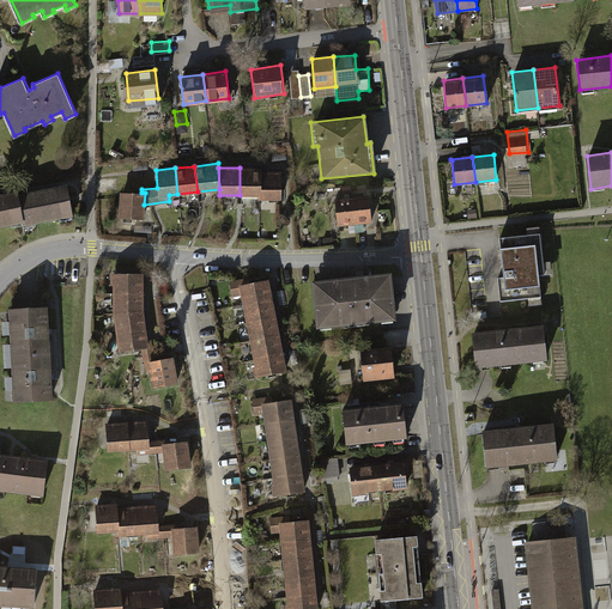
[(259,194),(260,171),(260,168),(240,168),(240,195),(259,194)]
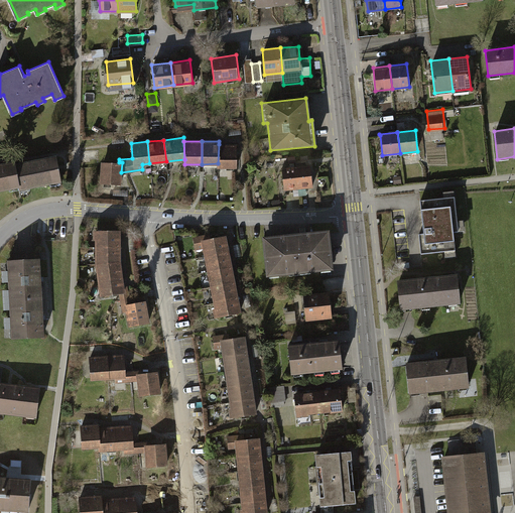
[(219,144),(218,163),(218,168),(237,168),(237,145),(219,144)]
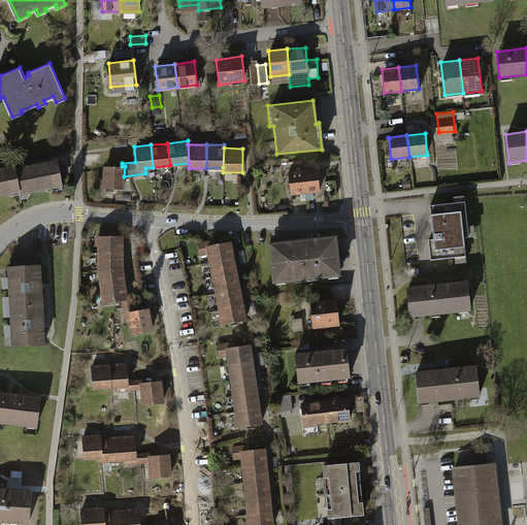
[(57,159),(15,167),(20,190),(21,195),(63,186),(57,159)]
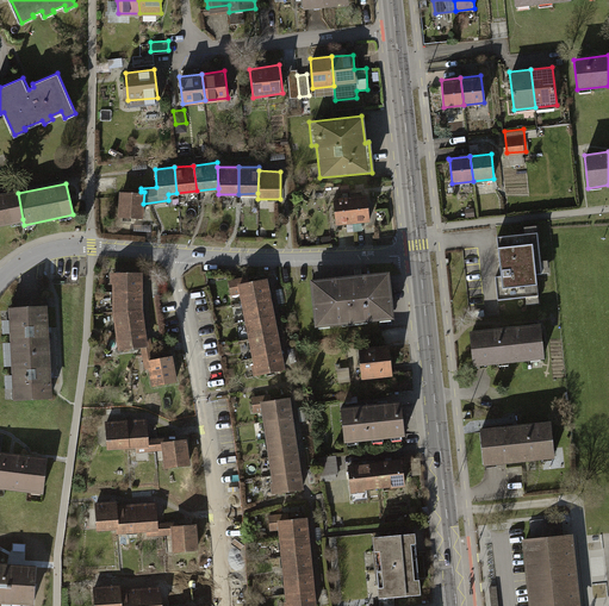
[(17,189),(0,192),(0,224),(23,219),(18,193),(17,189)]
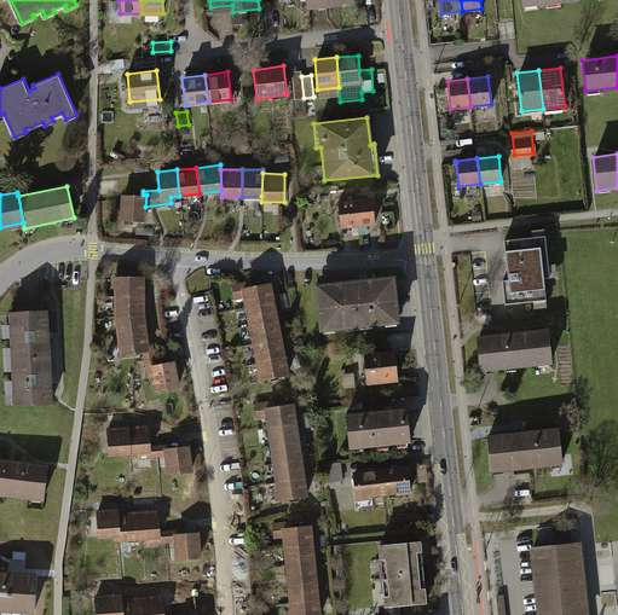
[(145,207),(146,195),(143,195),(120,193),(120,198),(119,219),(145,220),(145,207)]
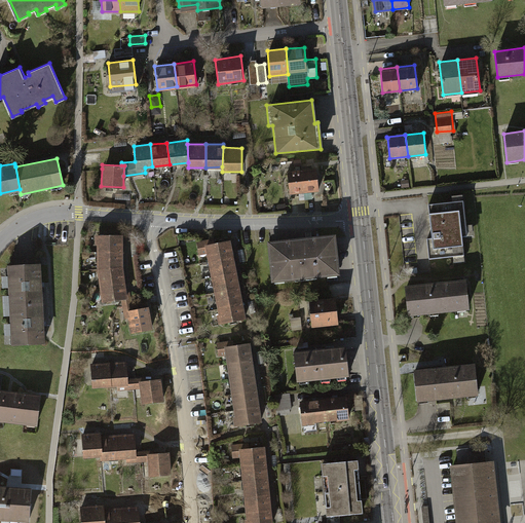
[(319,190),(316,167),(302,169),(304,192),(319,190)]
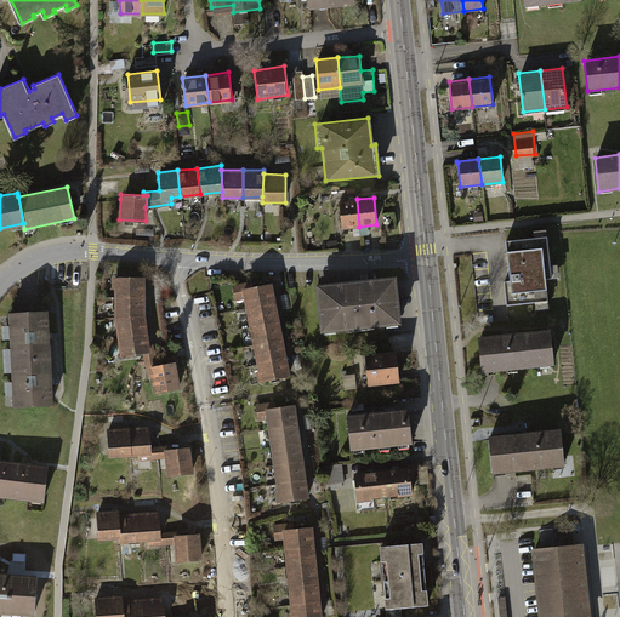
[(359,227),(357,199),(340,201),(342,228),(359,227)]
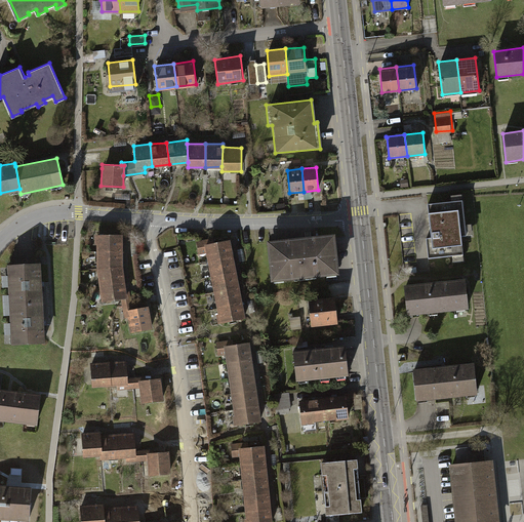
[(462,199),(428,203),(431,236),(426,237),(428,257),(462,254),(461,235),(467,235),(462,199)]
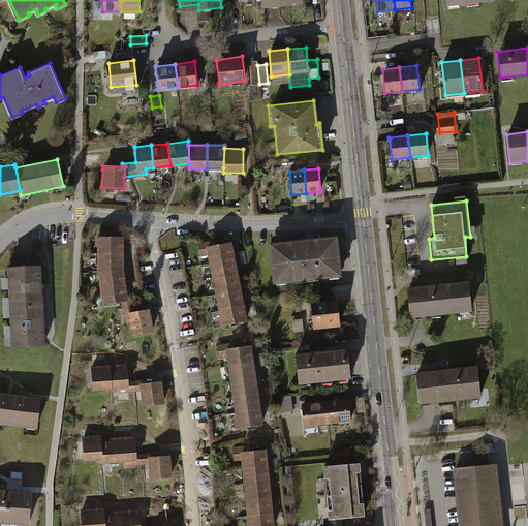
[(95,237),(96,253),(123,252),(122,236),(95,237)]
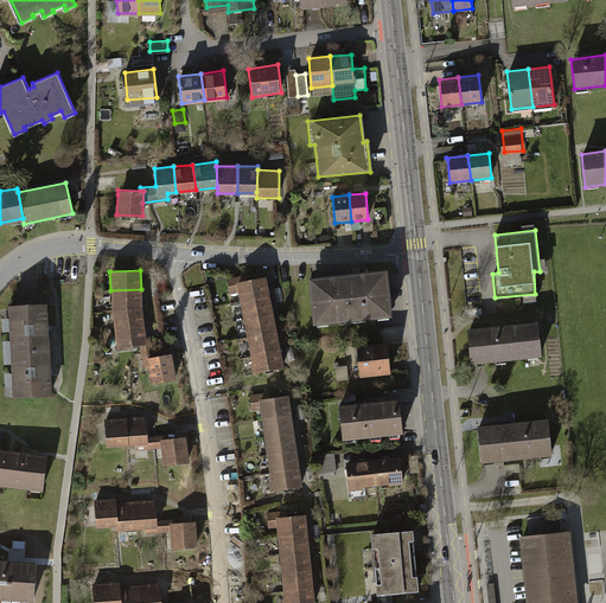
[(238,289),(236,280),(248,277),(247,271),(233,274),(228,275),(231,290),(238,289)]
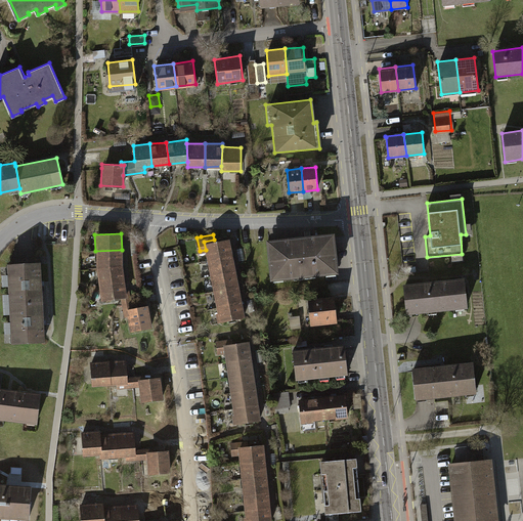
[(337,275),(334,235),(265,241),(268,281),(337,275)]
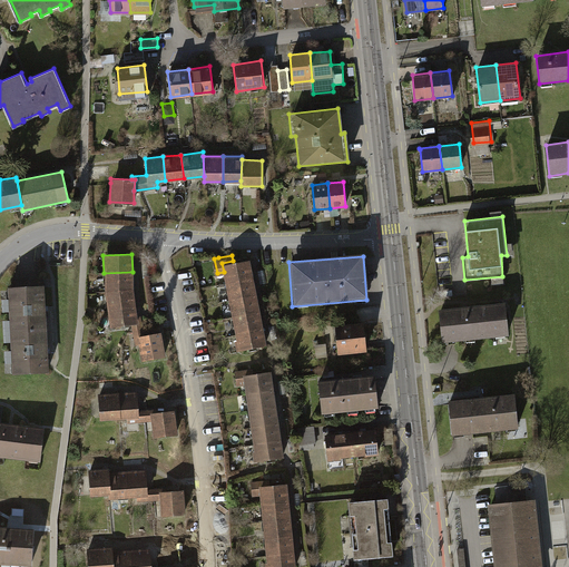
[(224,272),(225,280),(254,274),(251,257),(233,261),(222,263),(224,272)]
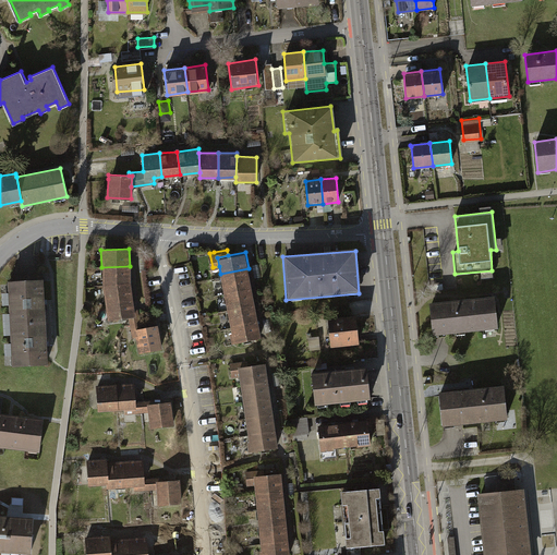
[(130,282),(130,266),(101,267),(103,286),(130,282)]
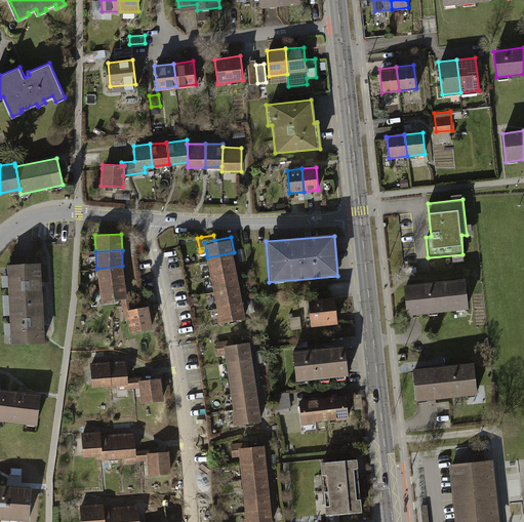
[(207,257),(210,274),(237,269),(234,252),(207,257)]
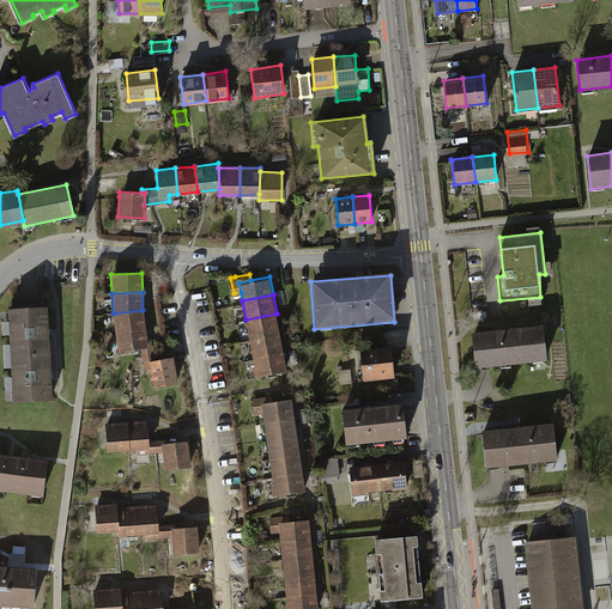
[(8,355),(49,353),(47,306),(6,309),(8,355)]
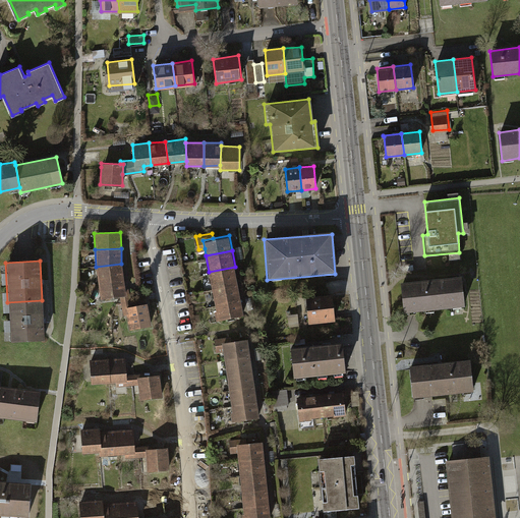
[(96,267),(98,283),(123,279),(121,264),(96,267)]
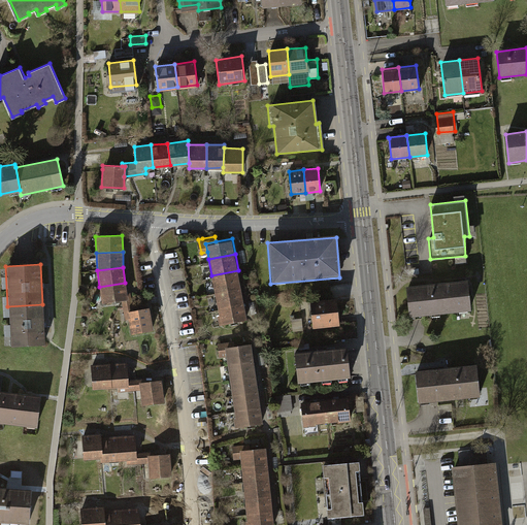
[(211,275),(215,291),(241,286),(238,270),(211,275)]
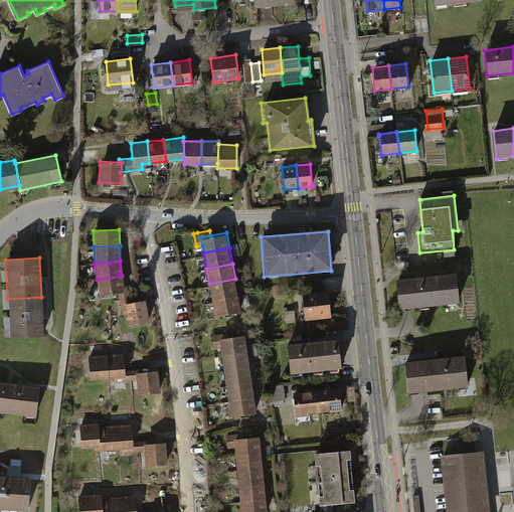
[(461,303),(458,272),(396,279),(400,309),(461,303)]
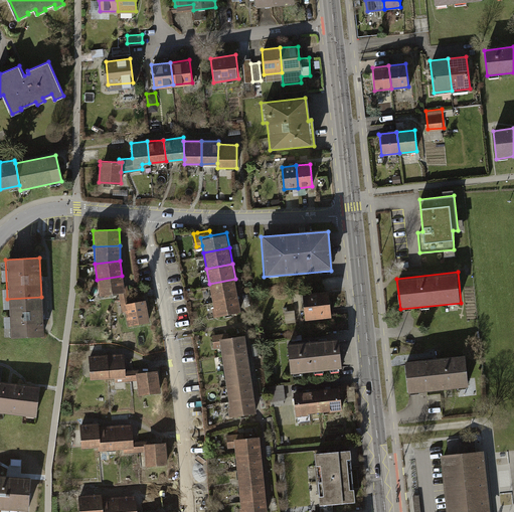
[(123,287),(122,276),(97,280),(99,297),(119,293),(124,292),(123,287)]
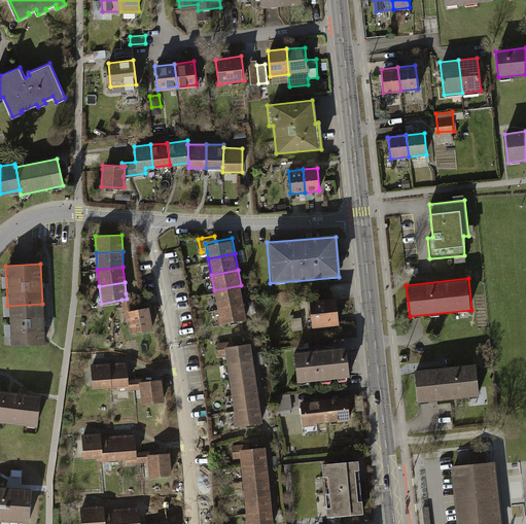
[(214,290),(217,306),(244,301),(241,285),(214,290)]
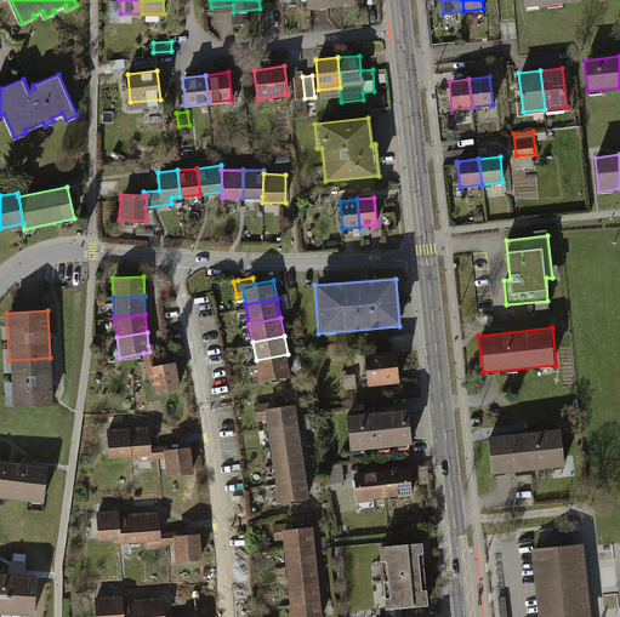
[(148,346),(149,352),(143,353),(144,367),(149,366),(157,365),(153,344),(148,346)]
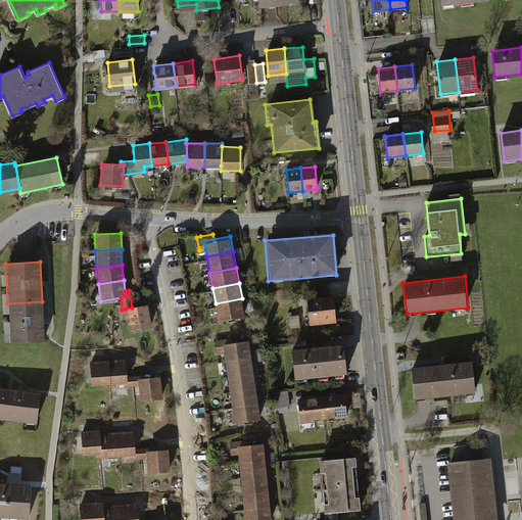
[(335,323),(332,296),(306,299),(310,326),(335,323)]
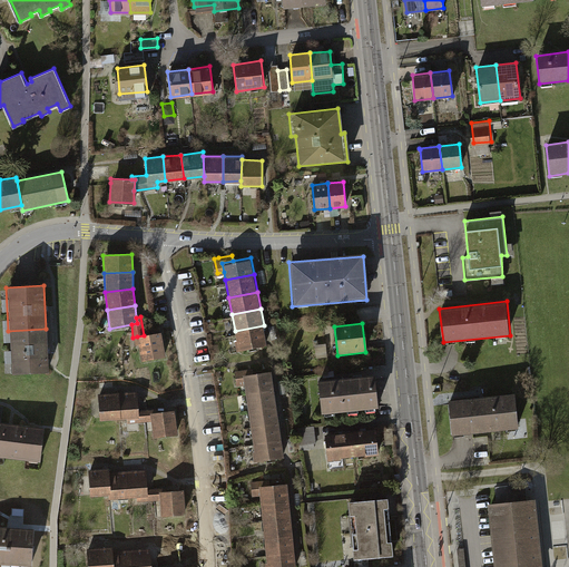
[(235,331),(238,349),(267,343),(264,325),(235,331)]
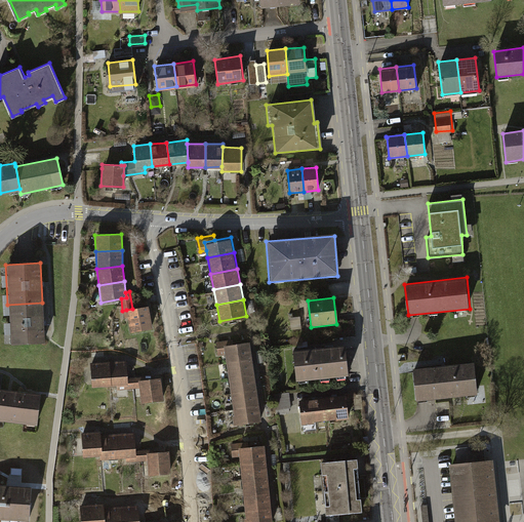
[(8,345),(43,343),(42,303),(7,305),(8,345)]
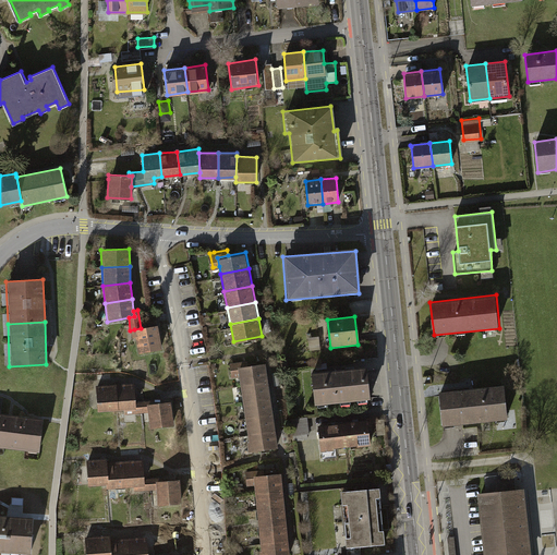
[(160,350),(157,326),(141,328),(134,329),(137,353),(160,350)]
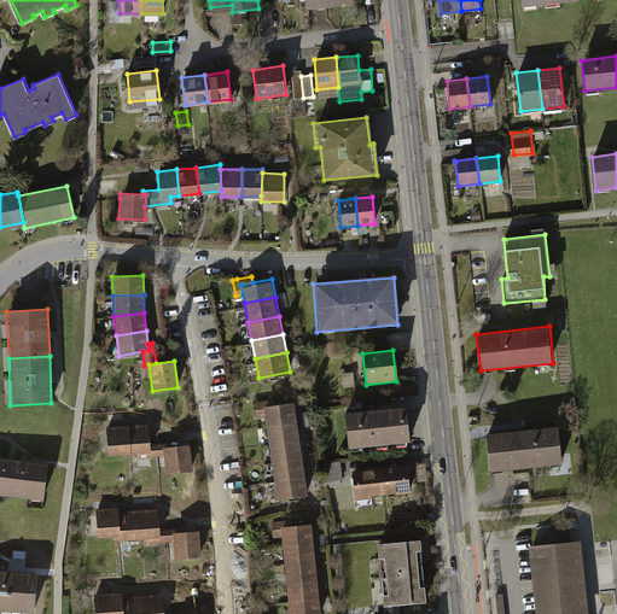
[(263,416),(262,405),(274,404),(273,398),(254,401),(256,417),(263,416)]
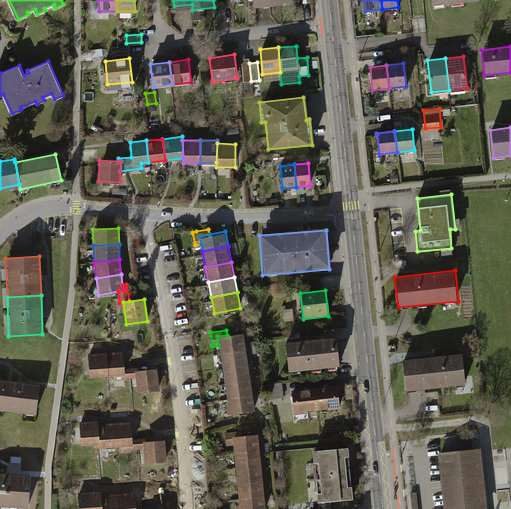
[(218,345),(220,352),(245,348),(243,332),(227,335),(217,336),(218,345)]
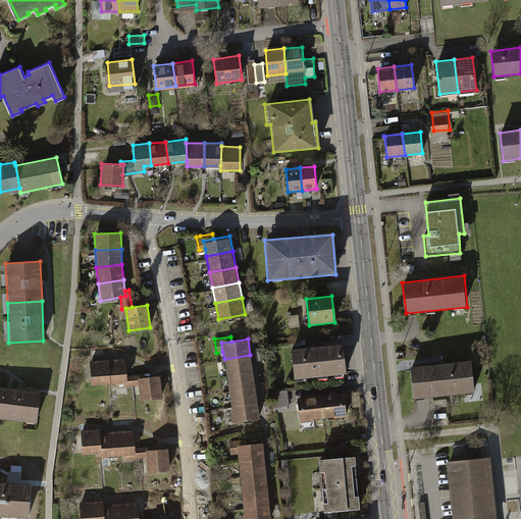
[(345,373),(343,345),(292,349),(295,377),(345,373)]
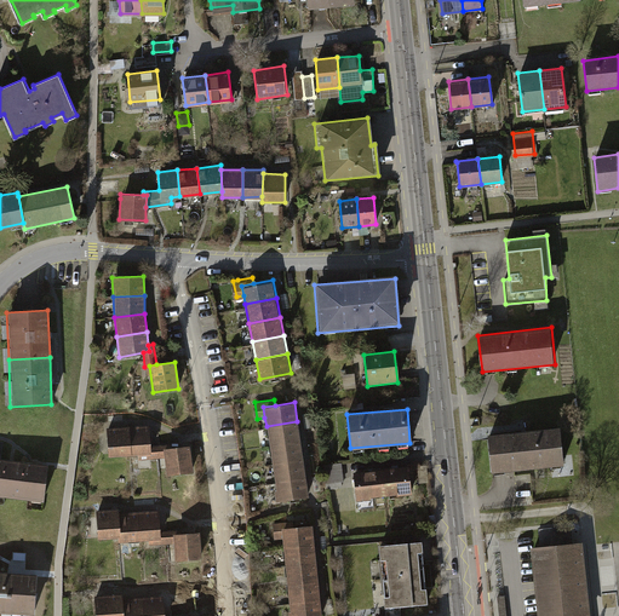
[(267,426),(269,444),(299,439),(297,421),(267,426)]
